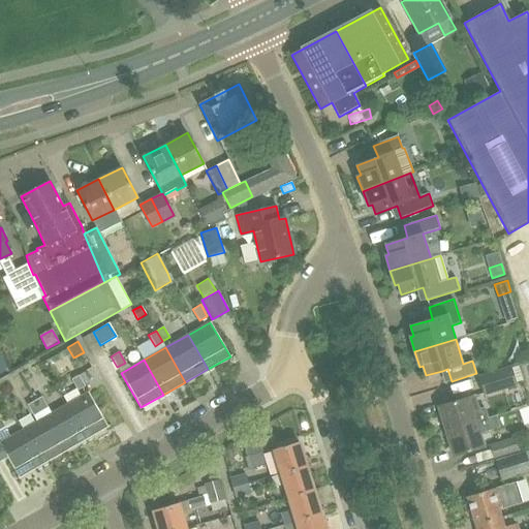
[(47,373),(40,363),(31,369),(37,379),(47,373)]
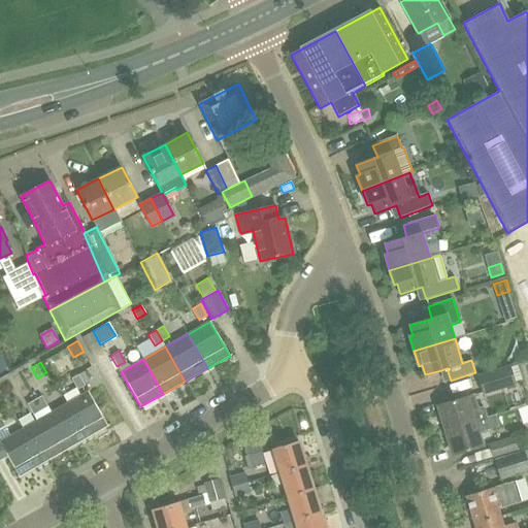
[(510,367),(477,377),(483,393),(515,383),(510,367)]
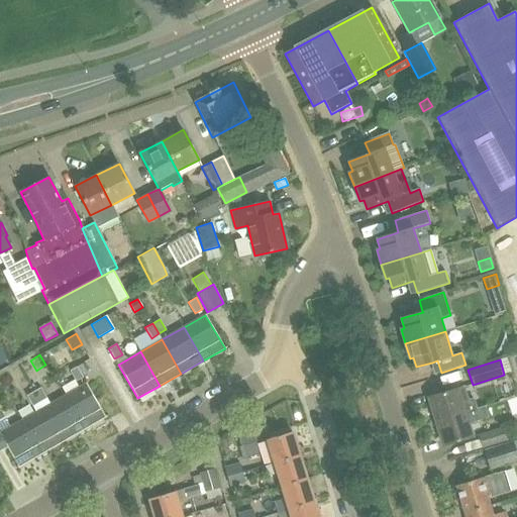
[(76,367),(70,371),(76,381),(83,377),(76,367)]
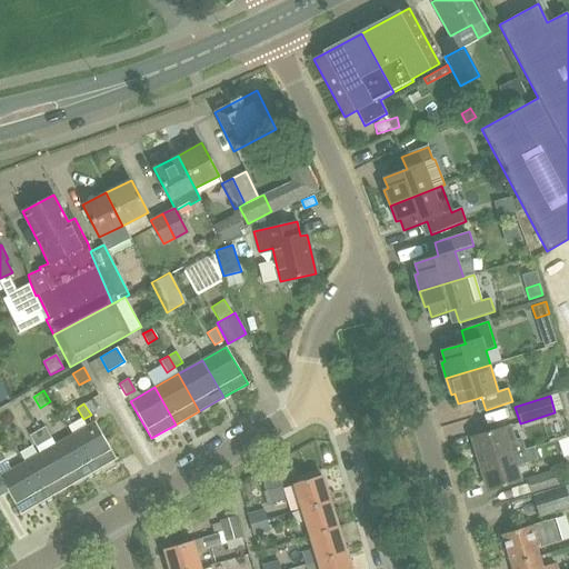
[(93,421),(69,435),(85,461),(91,472),(116,459),(93,421)]
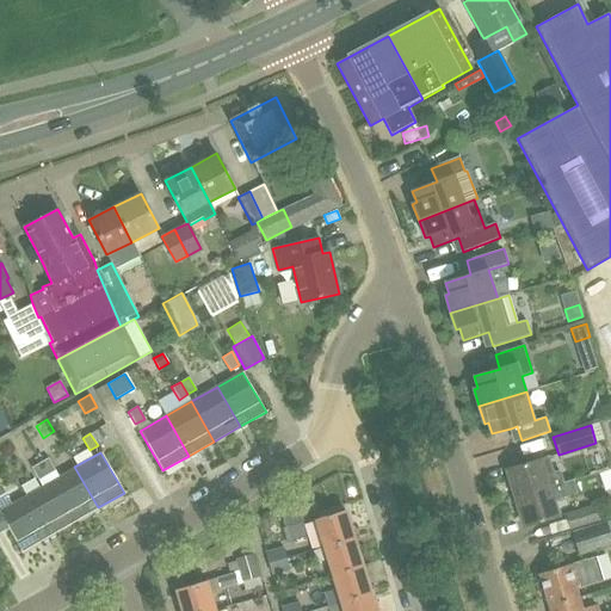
[(49,458),(38,464),(45,476),(55,470),(49,458)]
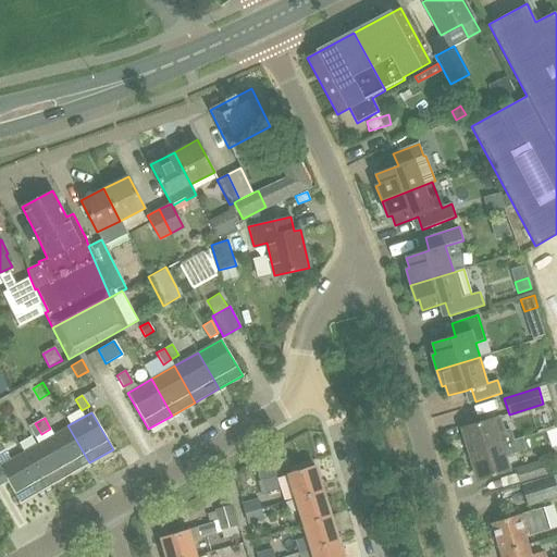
[(493,419),(462,428),(470,454),(514,441),(509,430),(497,434),(493,419)]
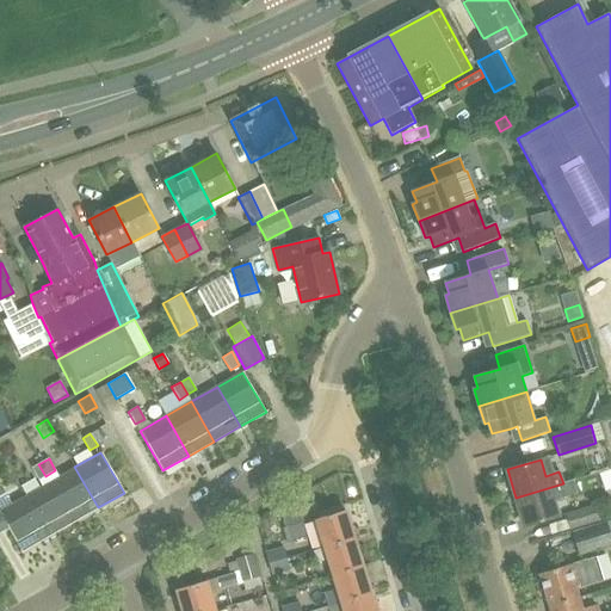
[(38,464),(31,468),(38,480),(45,476),(38,464)]
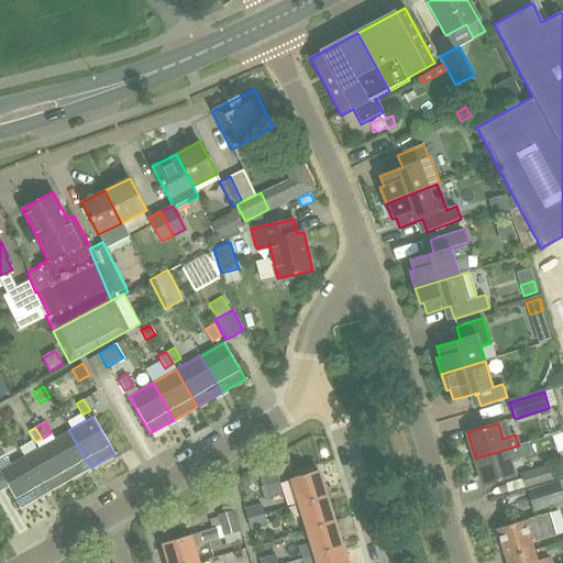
[(54,439),(45,444),(66,479),(66,482),(90,467),(84,456),(68,430),(54,439)]
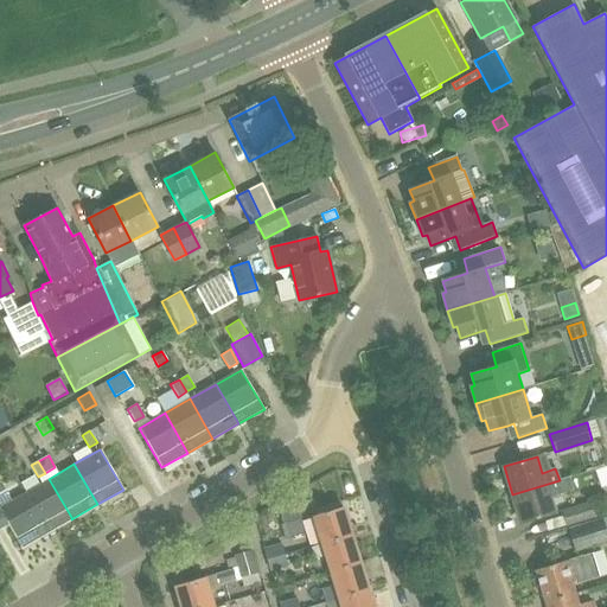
[(560,480),(512,494),(521,523),(555,512),(549,496),(572,489),(568,478),(560,480)]
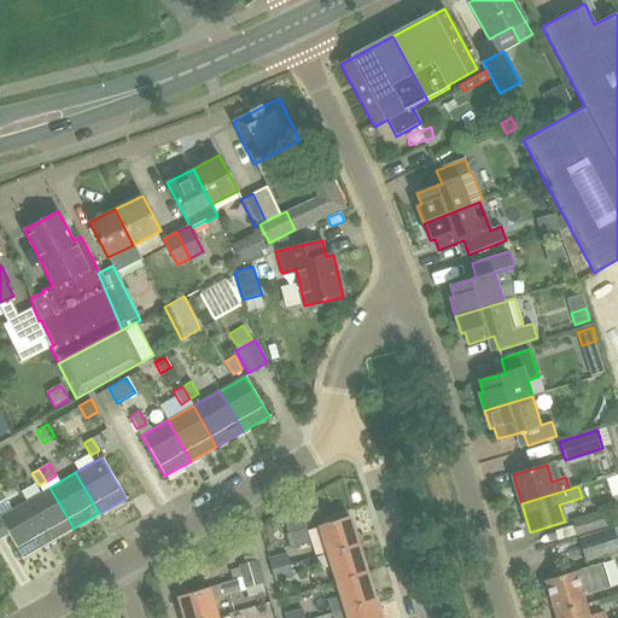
[(24,502),(23,503),(46,543),(73,529),(73,526),(50,488),(42,491),(24,502)]
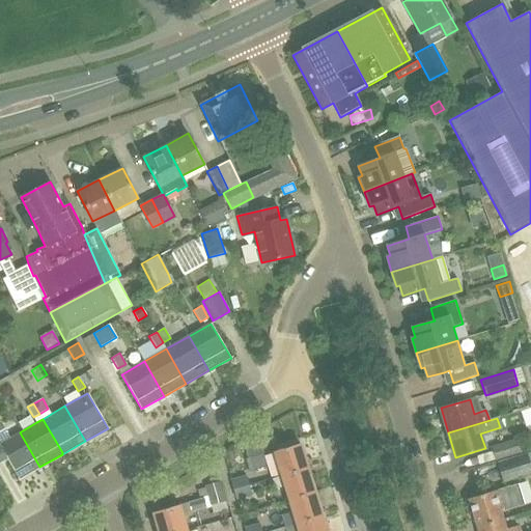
[(0,462),(5,459),(18,479),(39,467),(20,432),(0,443),(0,462)]
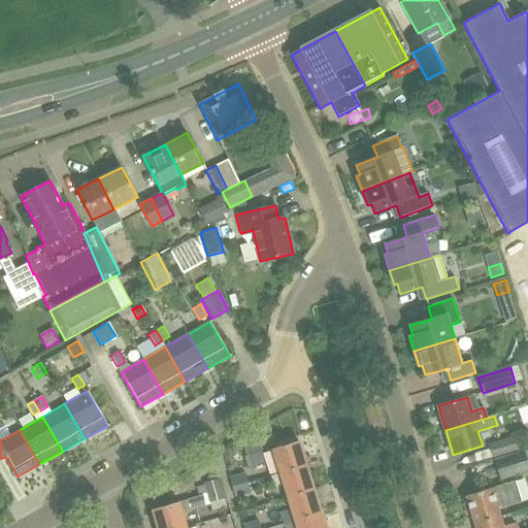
[(516,436),(489,444),(493,457),(519,449),(516,436)]
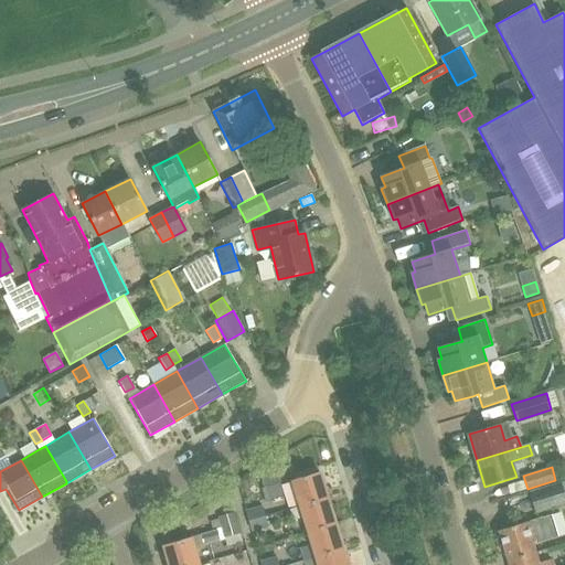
[(275,468),(258,472),(263,486),(279,480),(275,468)]
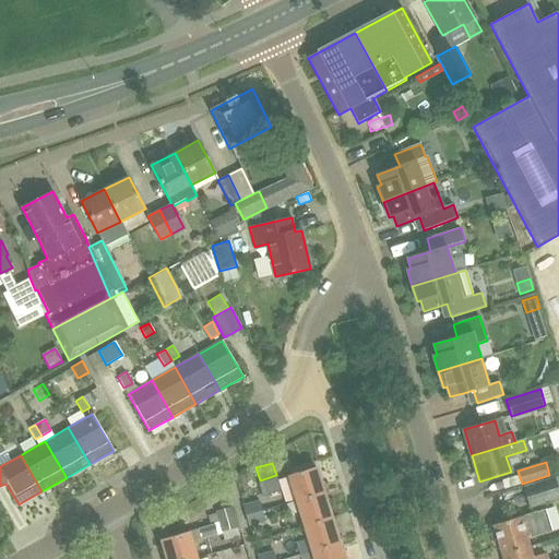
[(316,466),(288,475),(296,500),(323,492),(316,466)]
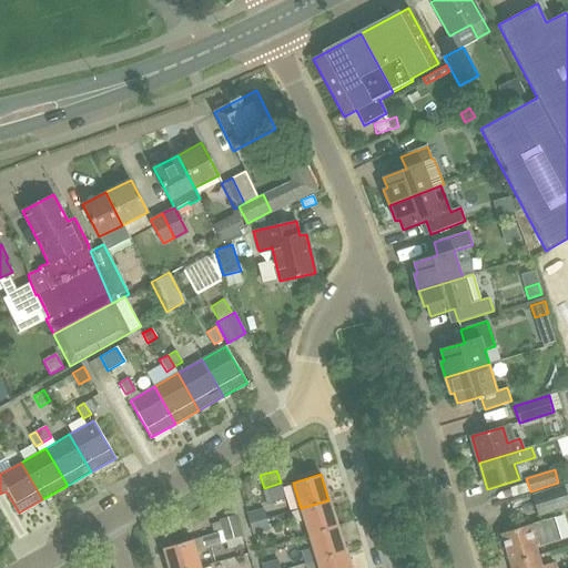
[(567,498),(564,484),(531,494),(538,515),(567,506),(567,498)]
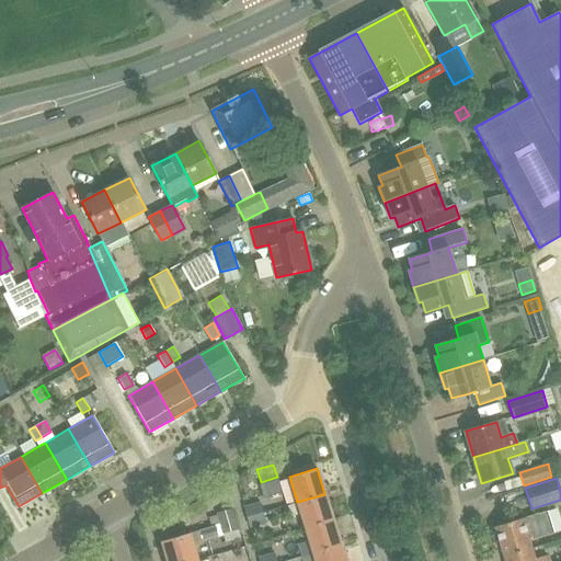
[(297,502),(287,505),(290,516),(300,513),(305,528),(332,519),(324,494),(297,502)]
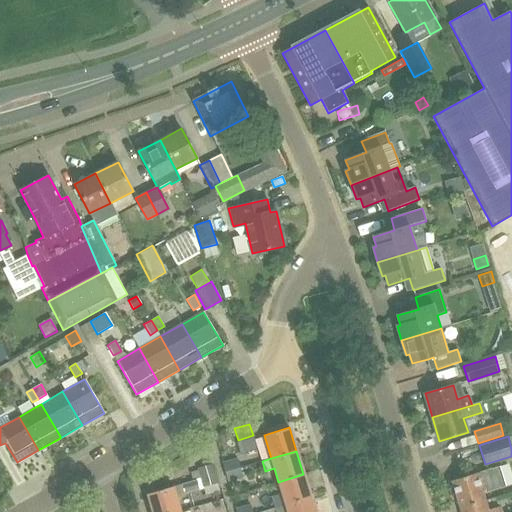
[(237,458),(222,462),(225,473),(240,468),(237,458)]
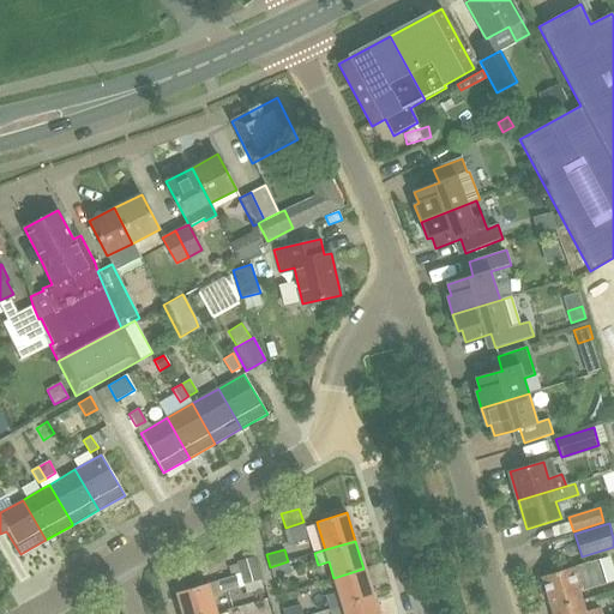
[(232,577),(218,581),(222,593),(234,589),(245,585),(247,594),(264,589),(262,581),(256,557),(236,561),(238,564),(229,566),(232,577)]
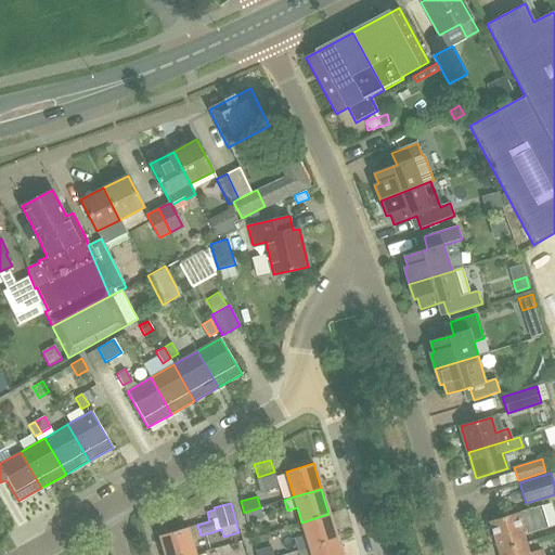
[(528,510),(490,521),(499,551),(526,543),(523,533),(534,530),(547,526),(542,505),(528,510)]
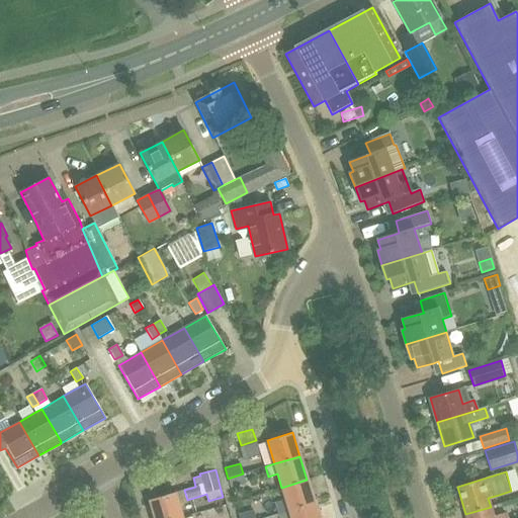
[(243,473),(228,479),(231,487),(246,483),(243,473)]
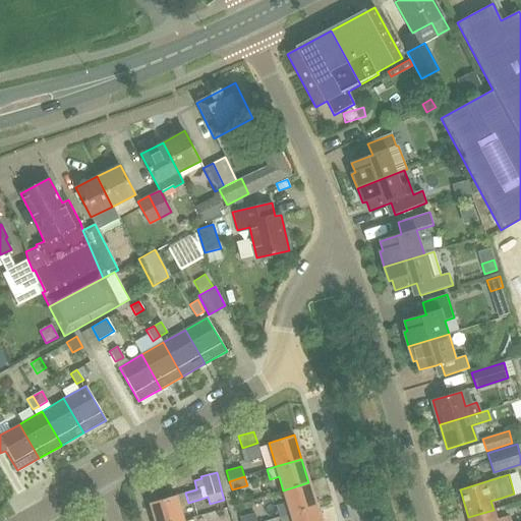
[(287,501),(275,505),(276,507),(279,517),(315,506),(308,482),(283,490),(287,501)]
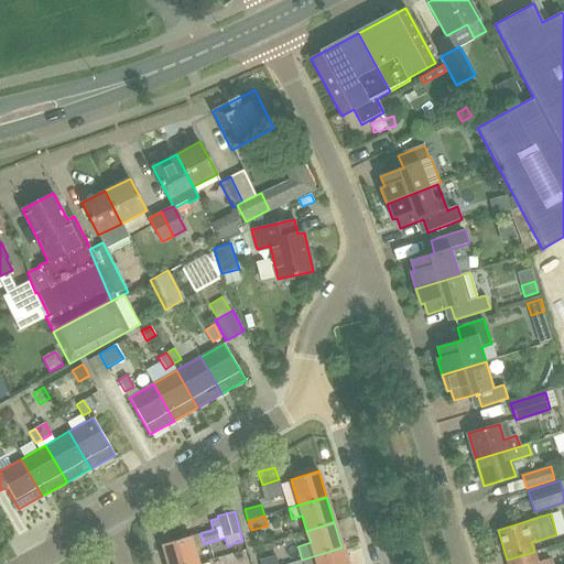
[(191,537),(163,544),(167,563),(191,563),(198,562),(194,549),(191,537)]
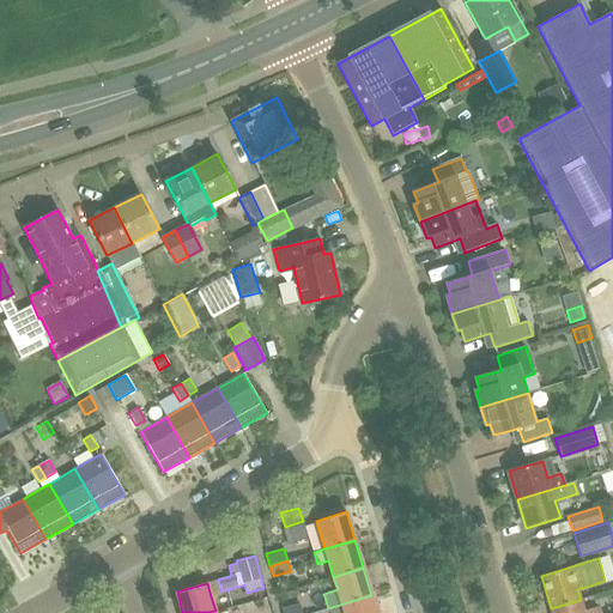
[(376,612),(371,595),(328,608),(329,612),(376,612)]
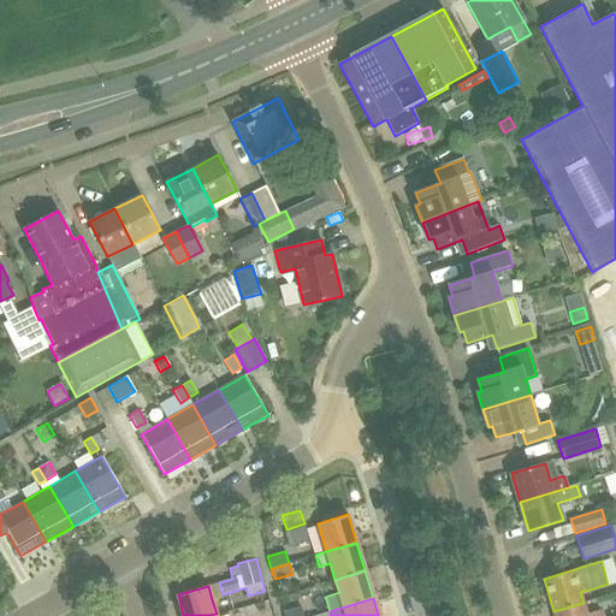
[(584,603),(554,611),(555,615),(602,615),(600,610),(587,614),(584,603)]
